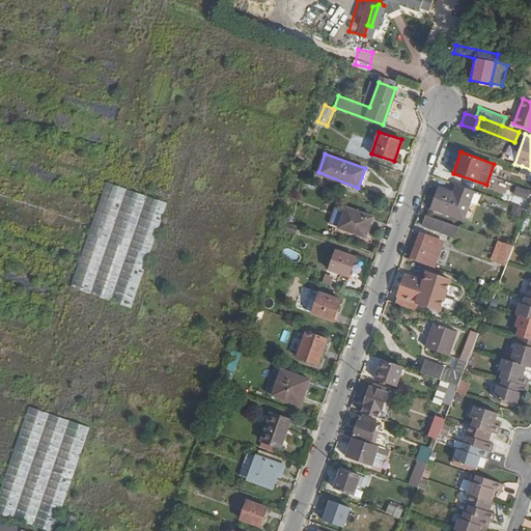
[(530,172),(530,169),(522,166),(520,172),(530,176),(530,172)]
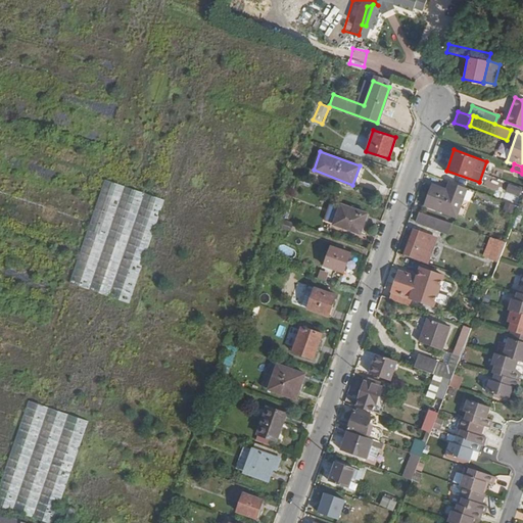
[(131,302),(162,197),(101,180),(70,284),(131,302)]
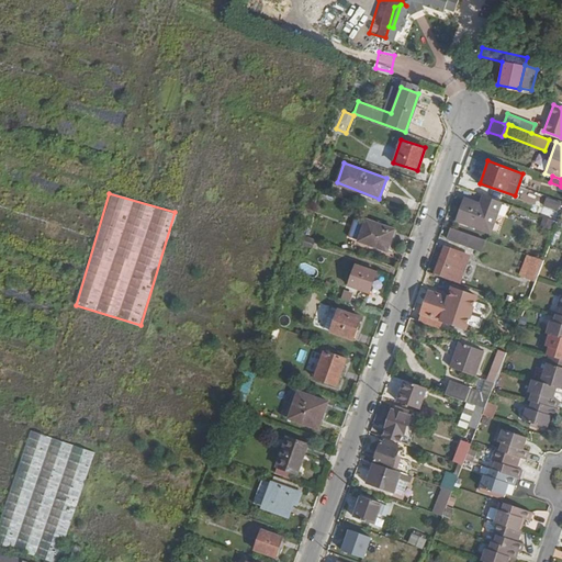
[(501,201),(484,194),(481,203),(465,198),(458,220),(489,231),(501,201)]
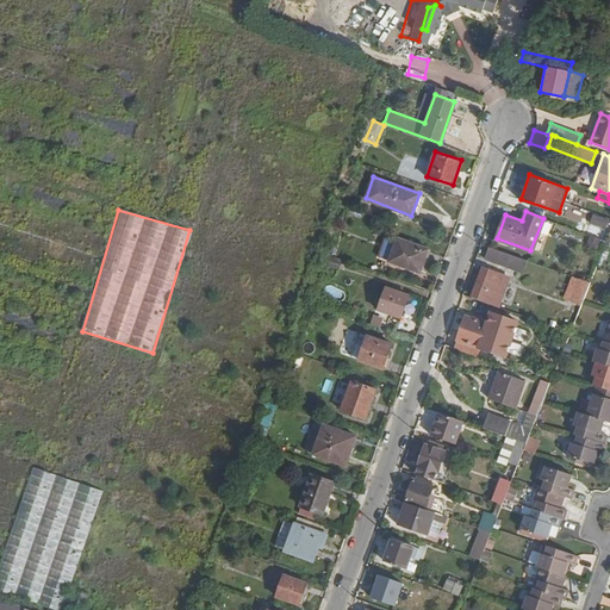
[(605,229),(609,219),(592,213),(589,223),(605,229)]
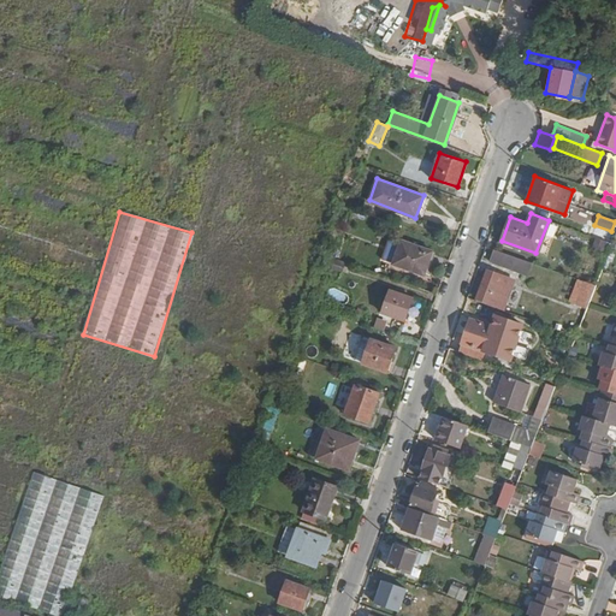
[(383,259),(424,273),(432,250),(391,236),(383,259)]
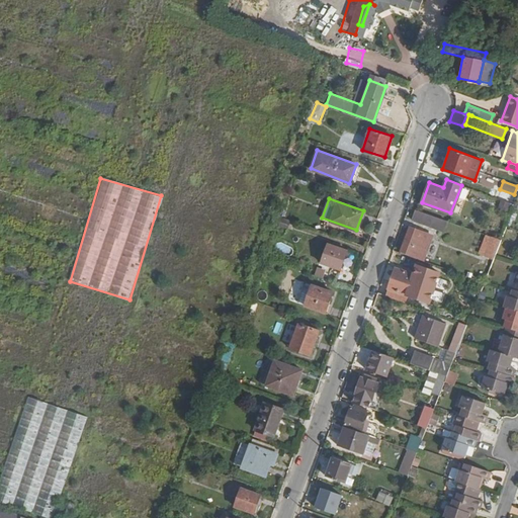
[(447,220),(416,208),(412,219),(443,230),(447,220)]
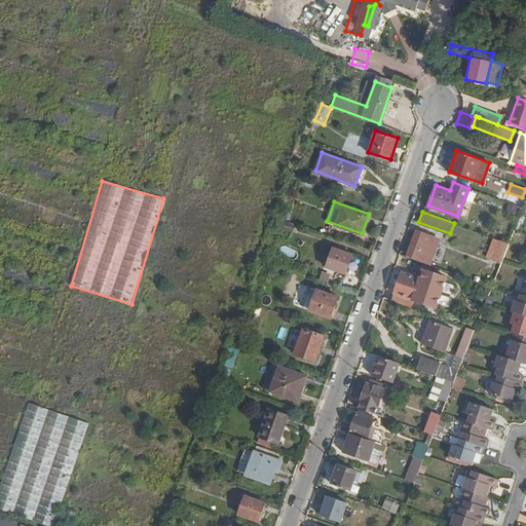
[(417,257),(416,259),(429,264),(431,260),(427,257),(433,242),(435,236),(416,229),(407,254),(417,257)]
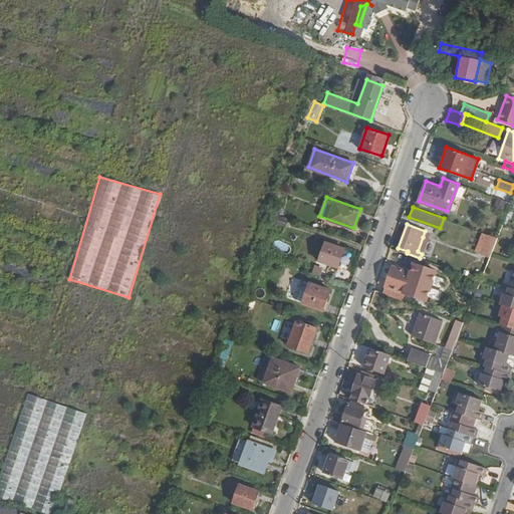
[(427,239),(423,237),(418,251),(422,254),(427,239)]
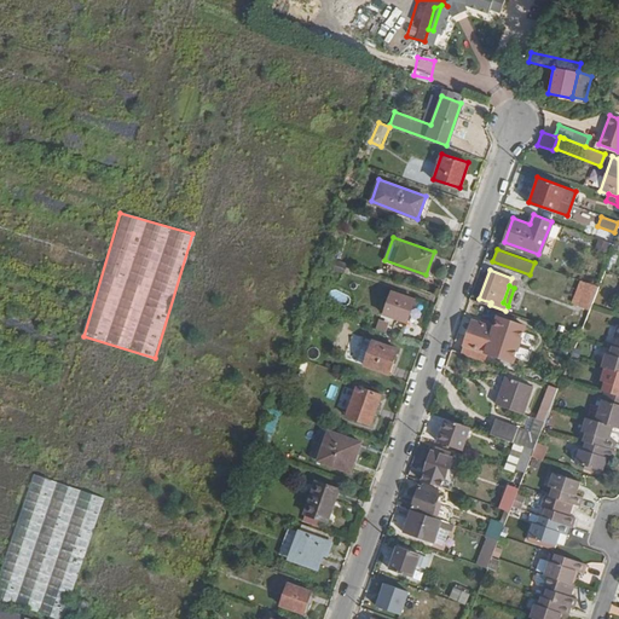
[(590,310),(596,291),(586,287),(579,306),(590,310)]
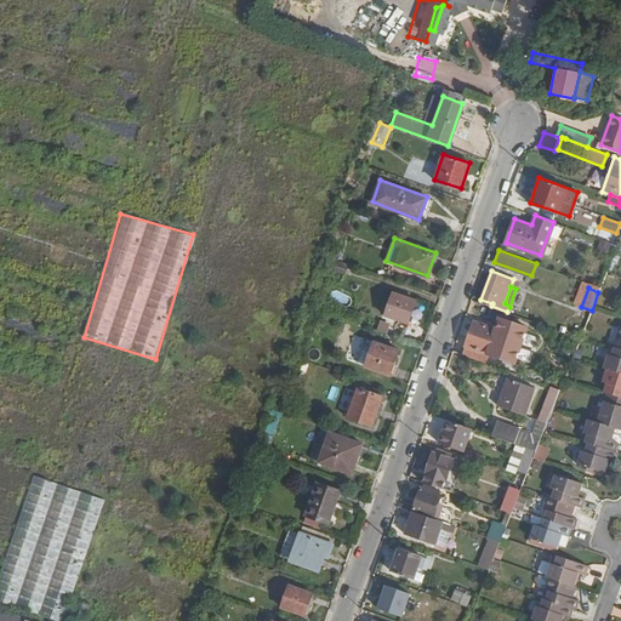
[(385,314),(408,323),(416,300),(393,291),(385,314)]
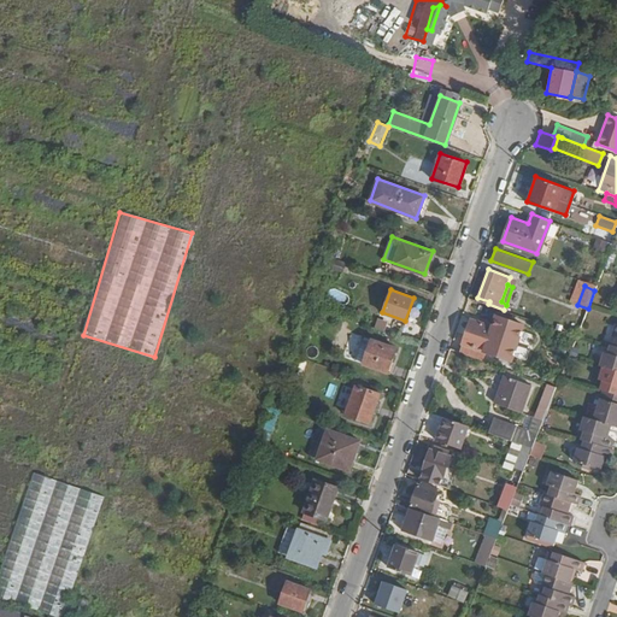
[(493,327),(471,318),(462,342),(511,360),(524,325),(497,316),(493,327)]
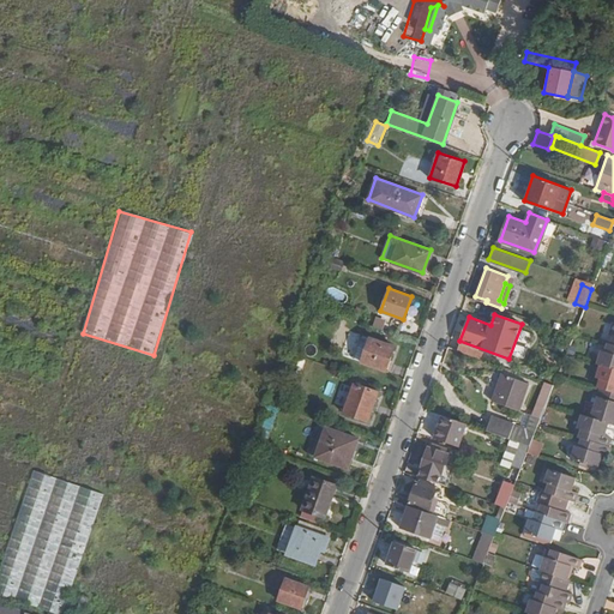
[(381,330),(385,319),(372,315),(369,325),(381,330)]
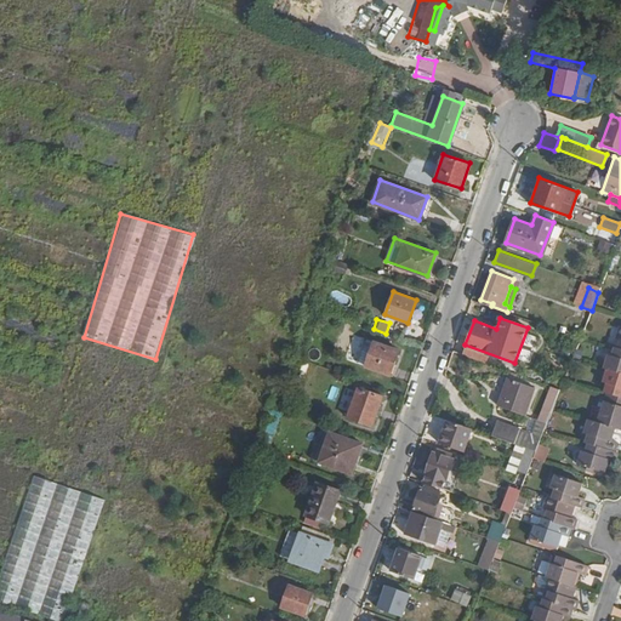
[(357,362),(365,364),(374,341),(365,339),(357,362)]
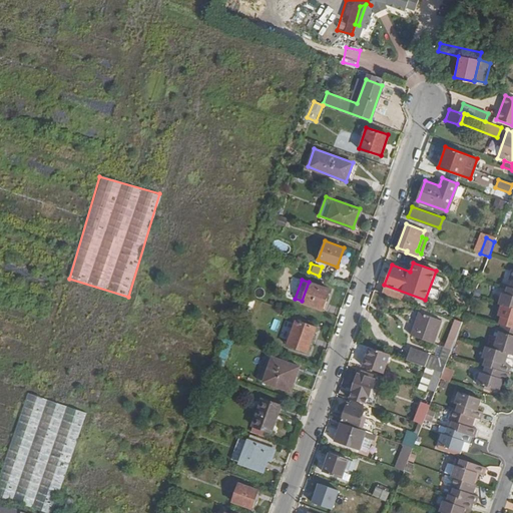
[(309,282),(302,301),(322,309),(329,289),(309,282)]
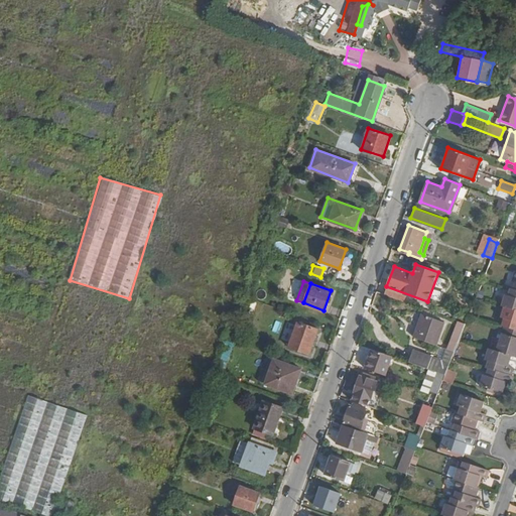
[(502,305),(504,305),(515,309),(515,289),(513,289),(511,288),(508,295),(505,294),(502,305)]
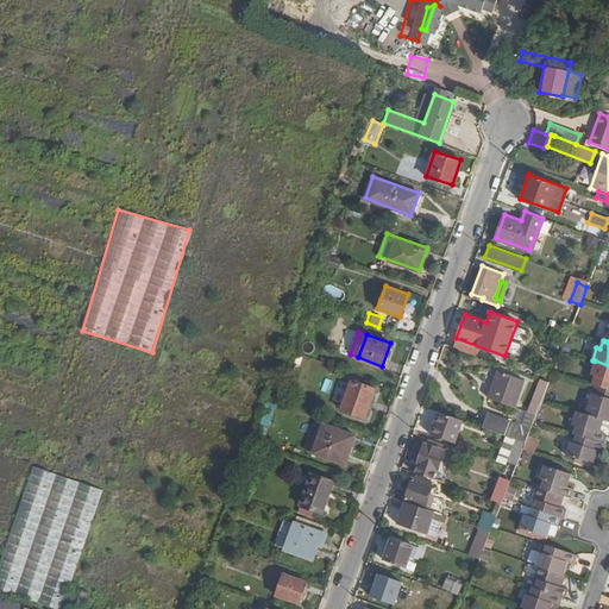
[(595,375),(592,384),(595,384),(608,388),(608,365),(595,360),(591,374),(595,375)]
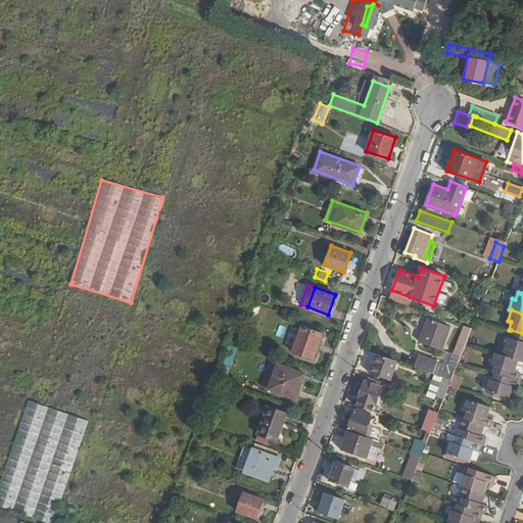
[(441,350),(449,327),(428,319),(419,342),(441,350)]
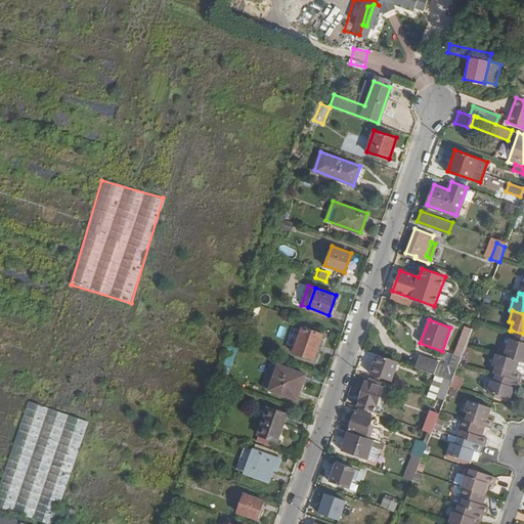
[(293,351),(313,359),(321,334),(302,326),(293,351)]
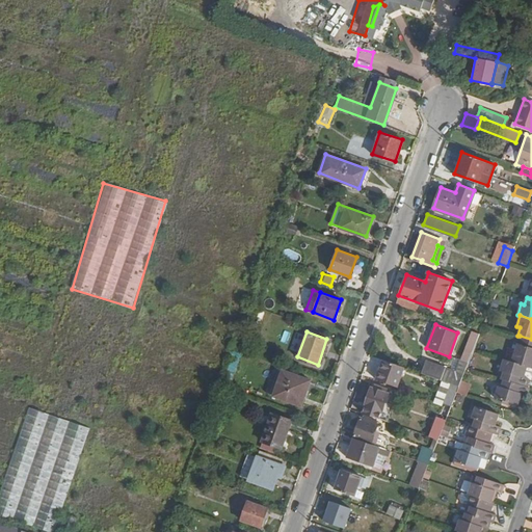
[(531,339),(520,336),(511,362),(528,366),(531,367),(531,339)]
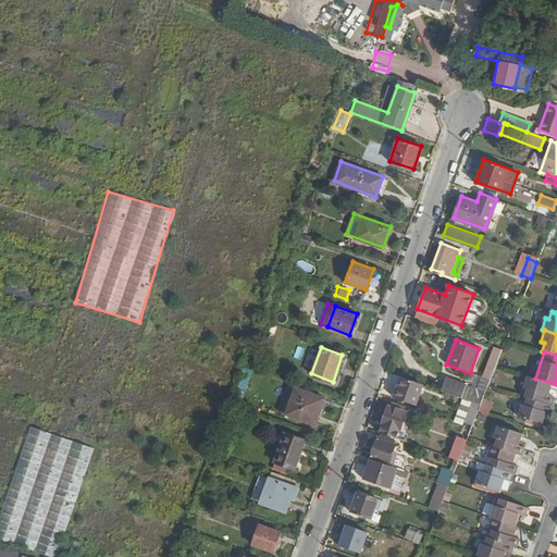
[(490,381),(499,358),(491,355),(482,379),(490,381)]
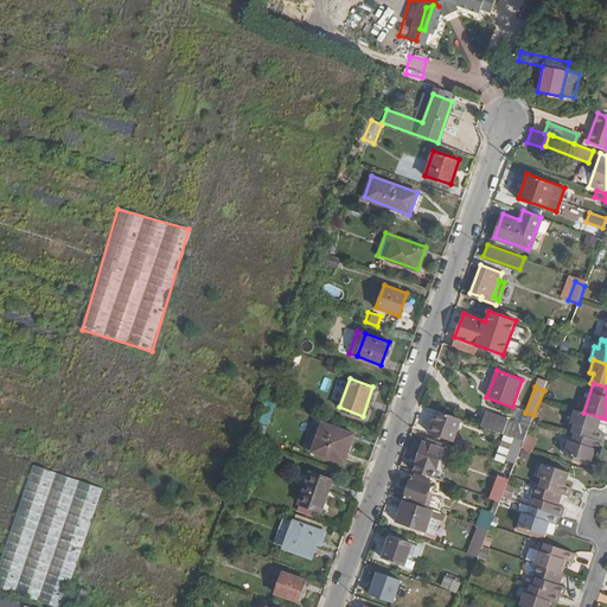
[(583,413),(575,409),(570,422),(574,423),(572,432),(575,433),(601,441),(605,433),(598,430),(602,417),(583,413)]
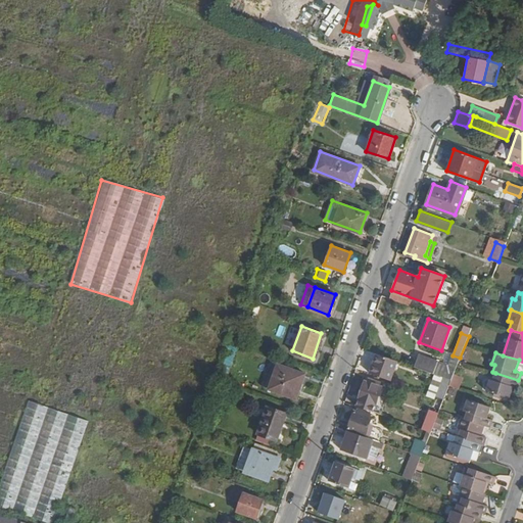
[(396,361),(377,353),(370,372),(390,379),(396,361)]
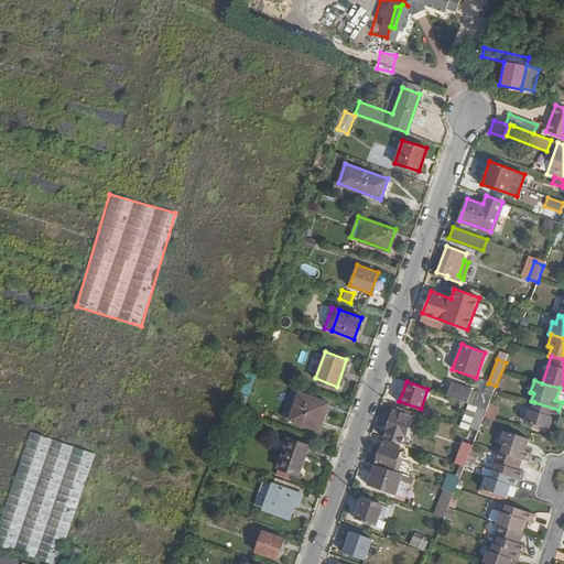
[(453,382),(447,396),(453,398),(469,404),(486,411),(488,405),(491,397),(453,382)]
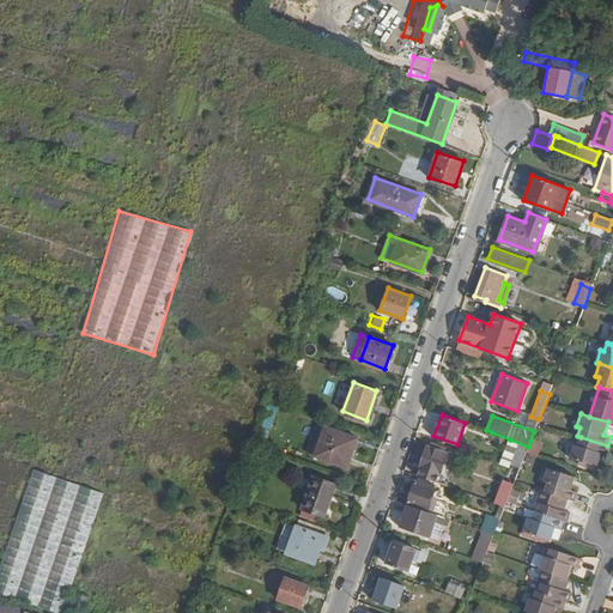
[(314,457),(345,468),(357,438),(325,426),(314,457)]
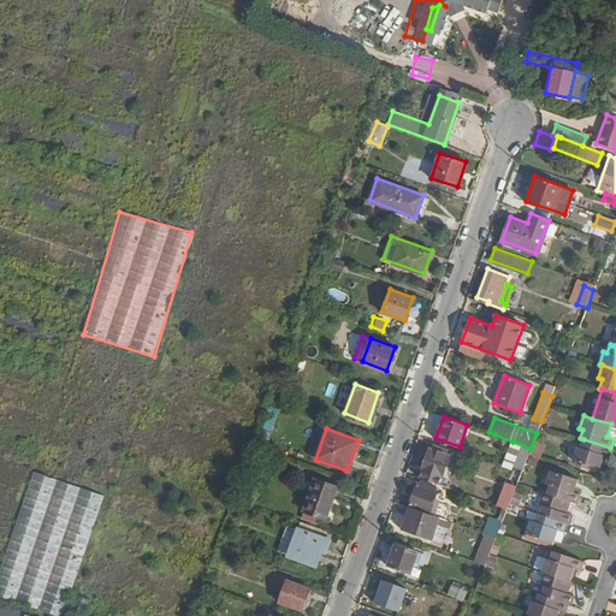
[(513,442),(495,434),(490,451),(507,457),(513,442)]
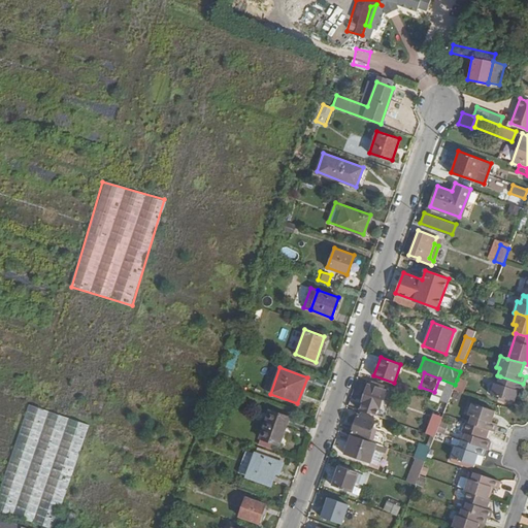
[(523,384),(500,376),(497,384),(494,383),(491,395),(514,402),(518,391),(523,392),(526,385),(523,384)]
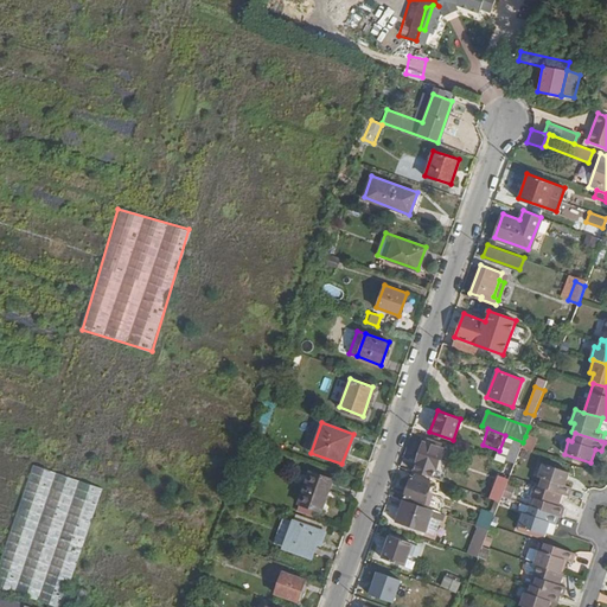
[(426,436),(414,470),(433,477),(443,448),(440,447),(441,443),(426,436)]
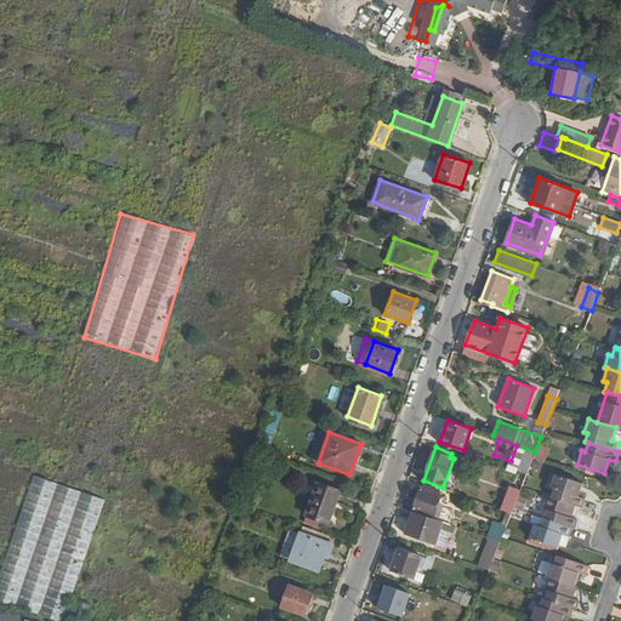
[(535,453),(533,457),(542,461),(547,450),(537,446),(535,453)]
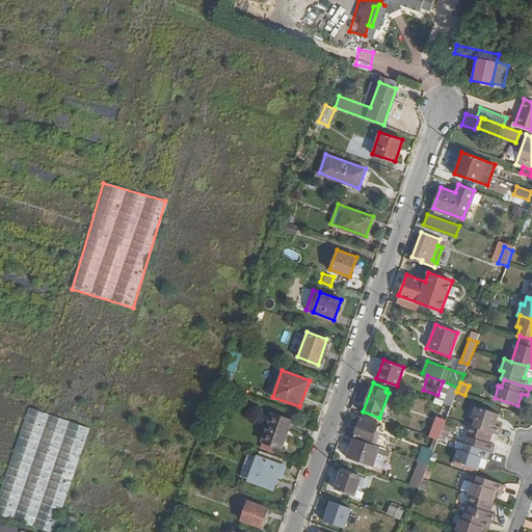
[(475,419),(473,425),(493,432),(499,434),(501,427),(496,425),(499,415),(476,406),(472,418),(475,419)]
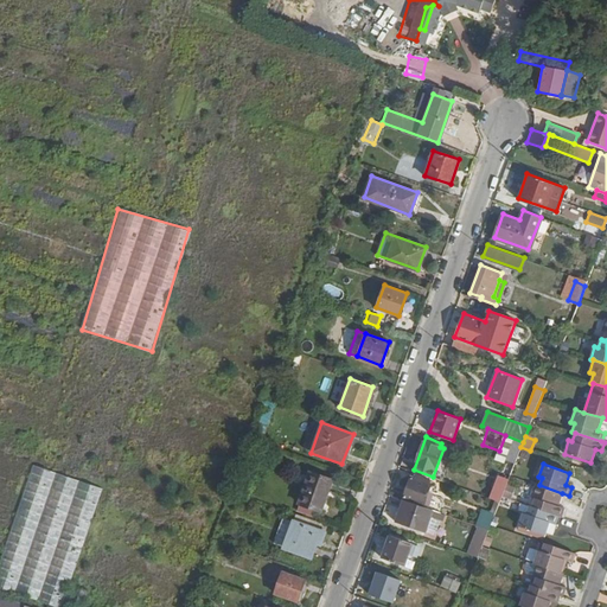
[(30,465),(0,560),(0,588),(58,606),(62,606),(101,487),(30,465)]
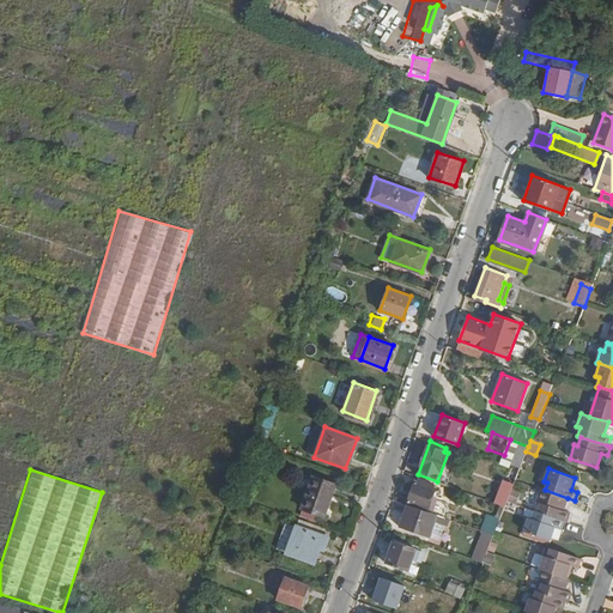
[(303,510),(299,520),(314,525),(317,516),(323,517),(334,485),(313,478),(301,510),(303,510)]
